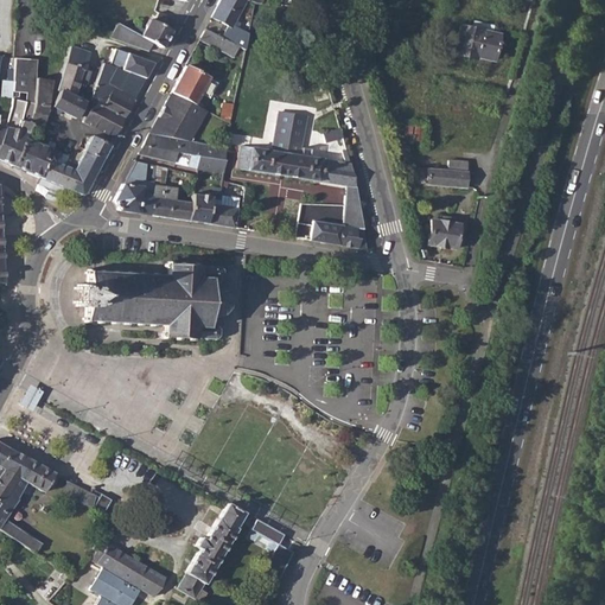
[(220,0),(216,8),(212,16),(229,24),(223,36),(239,44),(246,48),(250,24),(246,20),(242,29),(234,24),(237,17),(246,0),(220,0)]
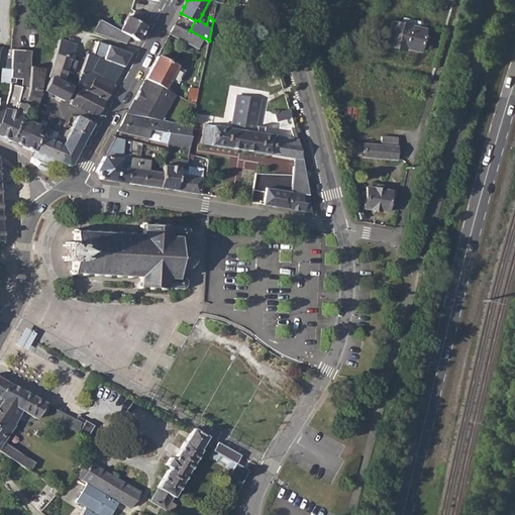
[(116,20),(114,26),(121,30),(131,35),(139,39),(149,20),(150,17),(136,10),(132,17),(129,15),(123,24),(116,20)]
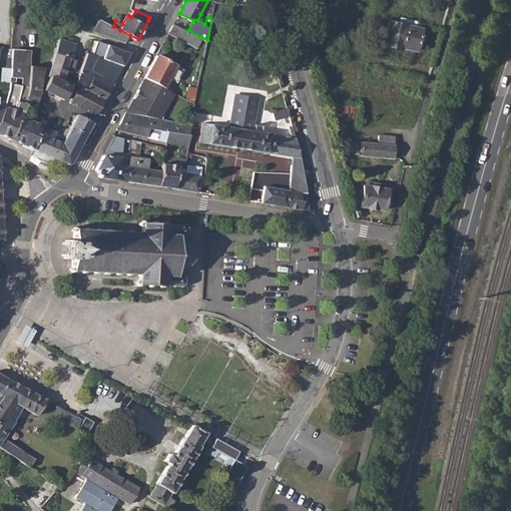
[(389,19),(384,44),(403,48),(404,47),(418,50),(423,27),(417,26),(418,20),(401,16),(400,21),(389,19)]
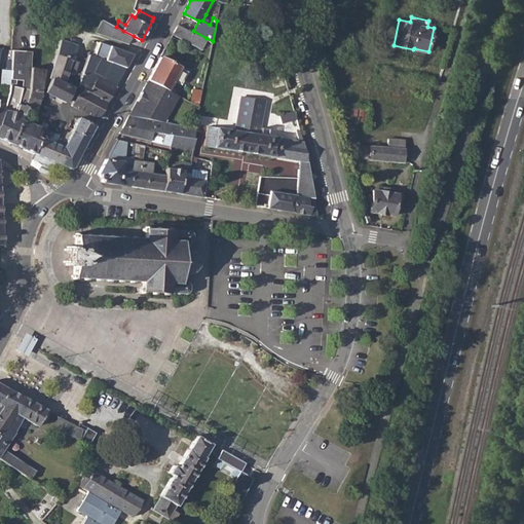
[(102,20),(99,26),(122,33),(123,31),(116,27),(102,20)]
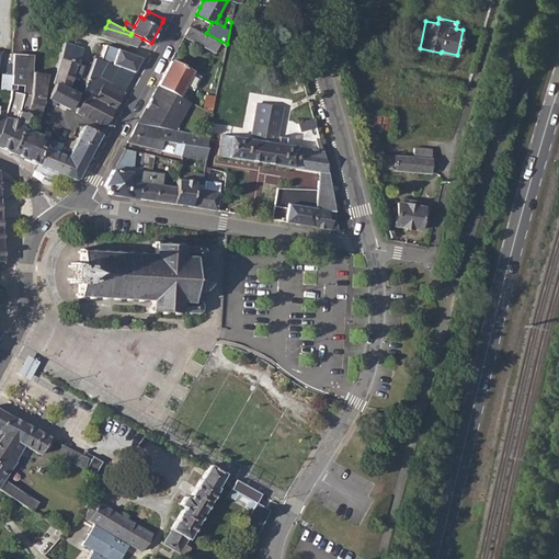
[(191,24),(185,35),(216,50),(220,41),(206,33),(191,24)]
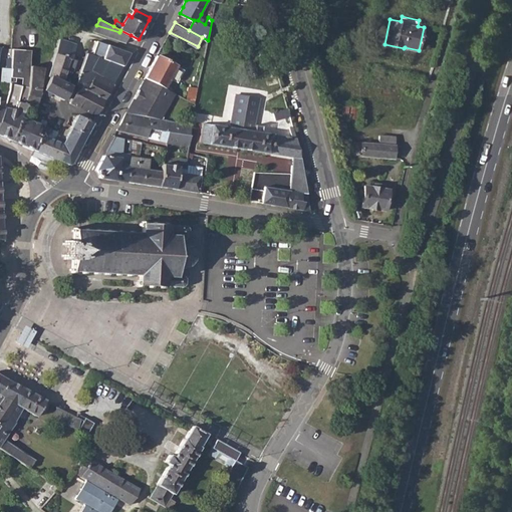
[(96,25),(93,30),(94,30),(128,41),(131,35),(120,30),(119,32),(96,25)]
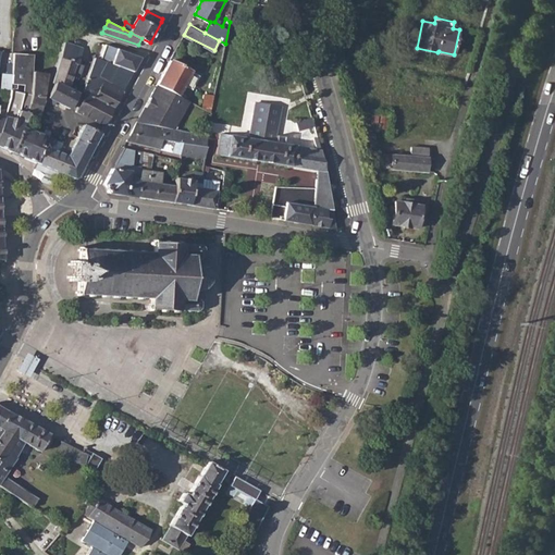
[(56,83),(49,95),(51,96),(58,99),(72,107),(79,93),(70,88),(74,74),(82,76),(86,64),(79,62),(85,46),(69,40),(54,82),(56,83)]
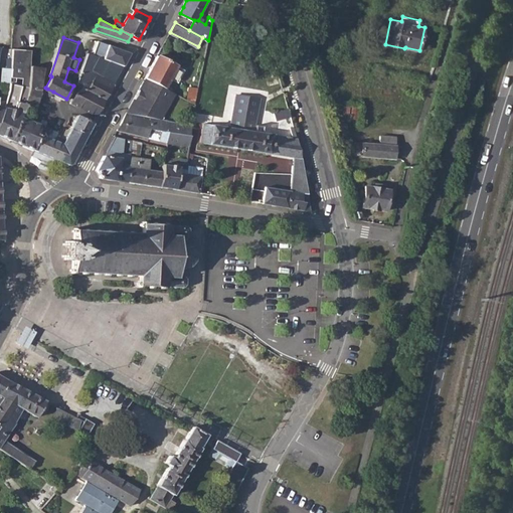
[(100,40),(95,53),(101,56),(125,64),(127,60),(132,52),(100,40)]
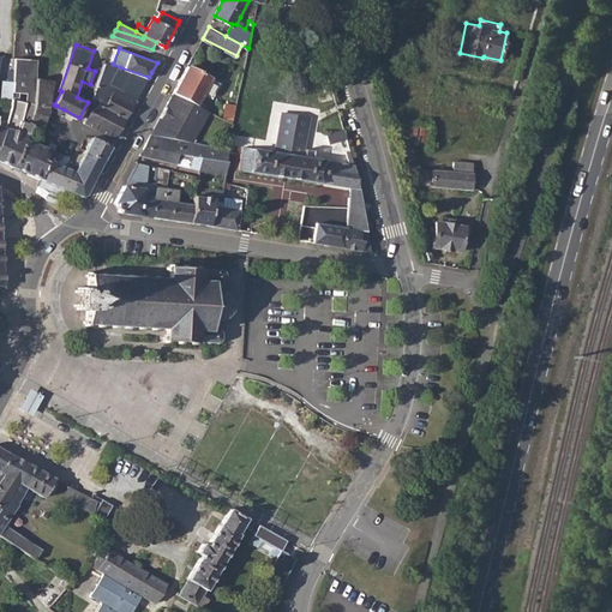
[(31,60),(17,59),(16,81),(15,96),(15,99),(22,99),(22,94),(29,94),(31,60)]
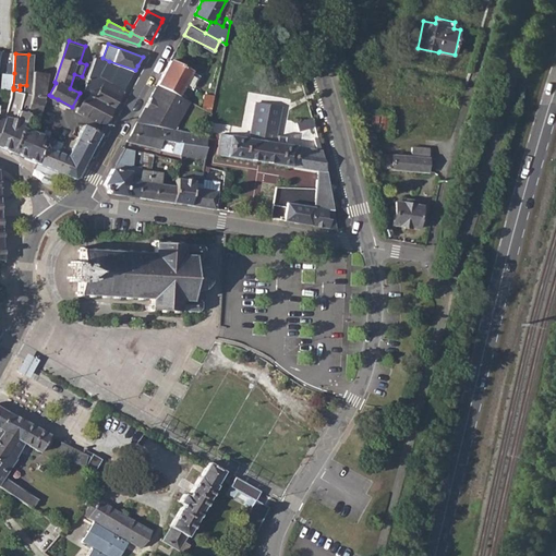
[(86,93),(77,110),(107,124),(121,97),(135,70),(109,61),(97,57),(84,92),(86,93)]
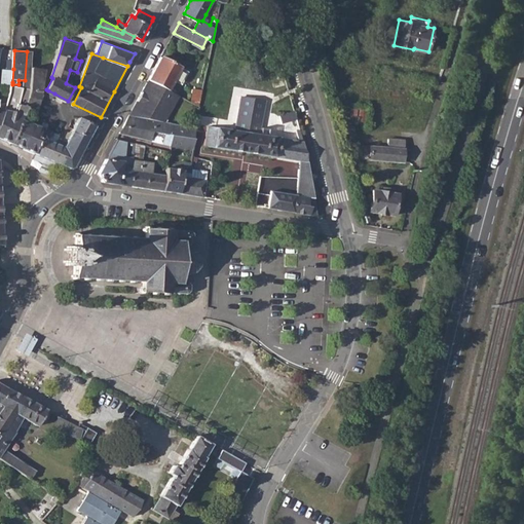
[(161,55),(149,78),(169,88),(174,78),(181,82),(188,70),(161,55)]
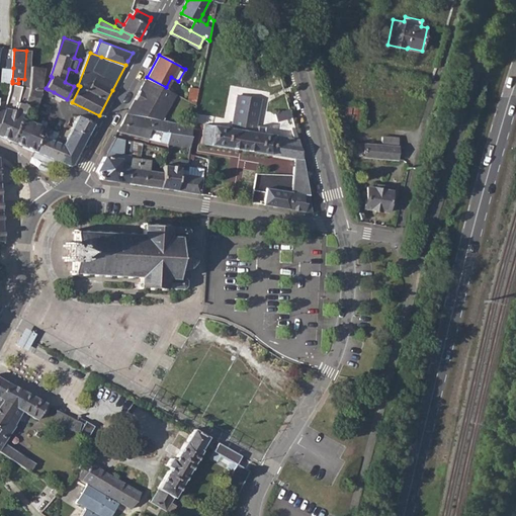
[(32,64),(31,79),(44,82),(46,67),(32,64)]
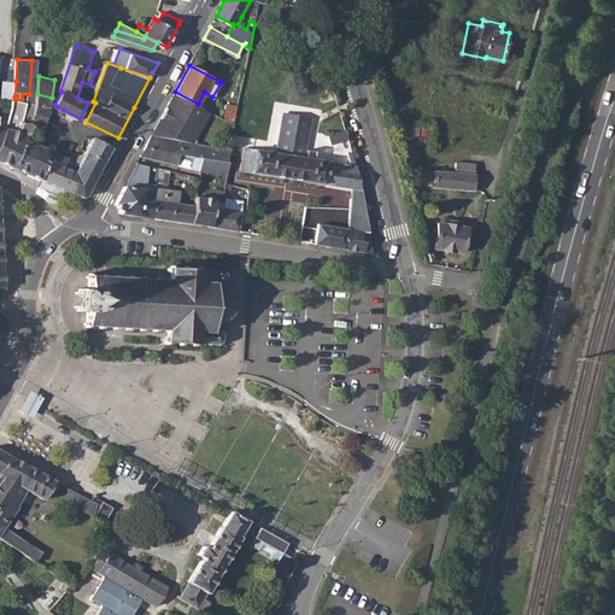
[(4,97),(15,97),(16,81),(5,80),(4,97)]
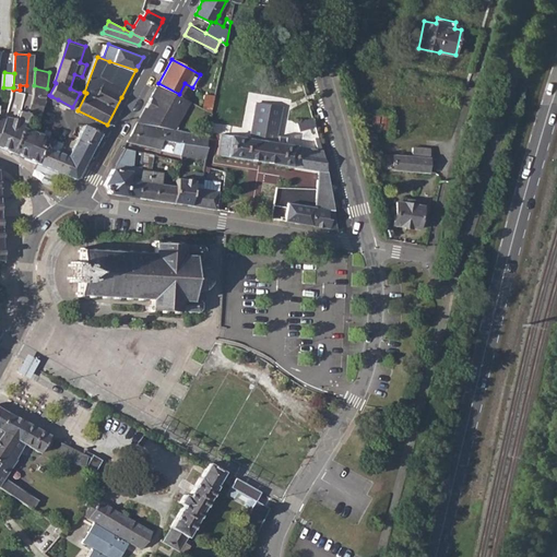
[(147,105),(139,120),(176,128),(190,101),(179,94),(158,83),(147,105)]
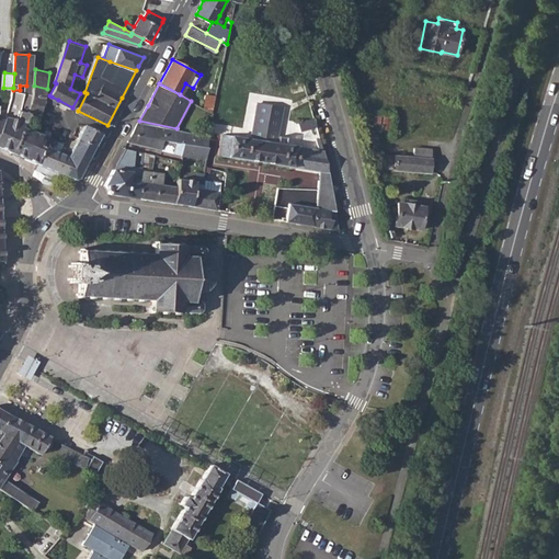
[(34,86),(34,94),(46,97),(47,89),(34,86)]
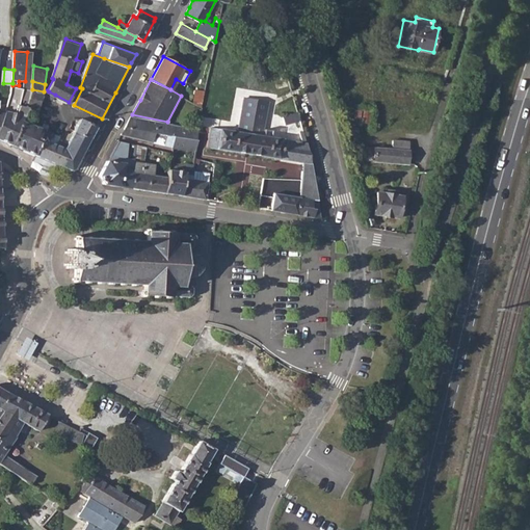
[(5,109),(0,123),(0,137),(3,139),(14,143),(23,120),(27,110),(29,101),(22,99),(24,89),(12,86),(12,91),(10,97),(5,109)]
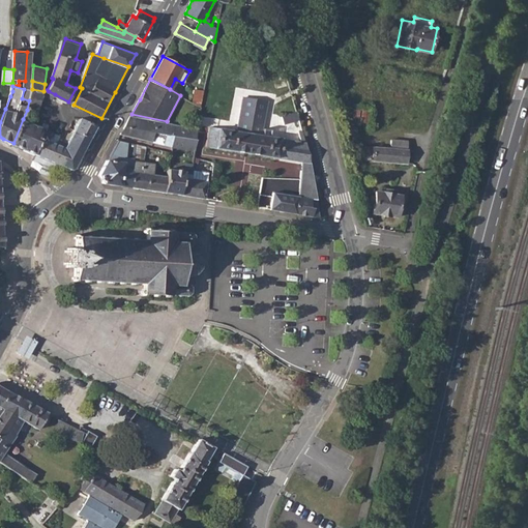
[(195,87),(193,101),(201,106),(203,89),(195,87)]
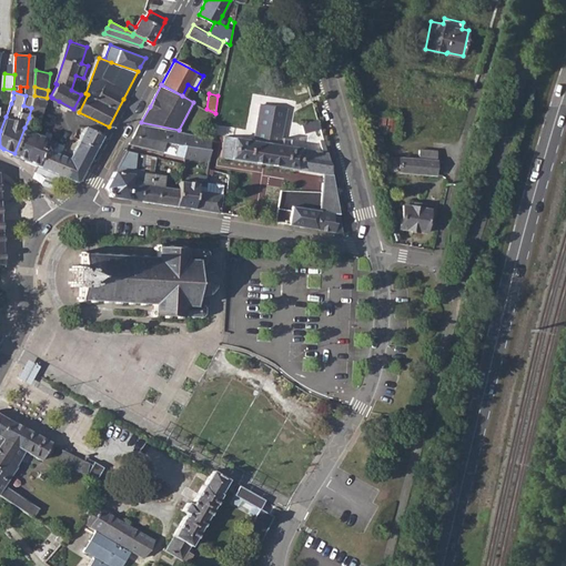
[(33,97),(32,104),(44,107),(47,98),(34,95),(33,97)]
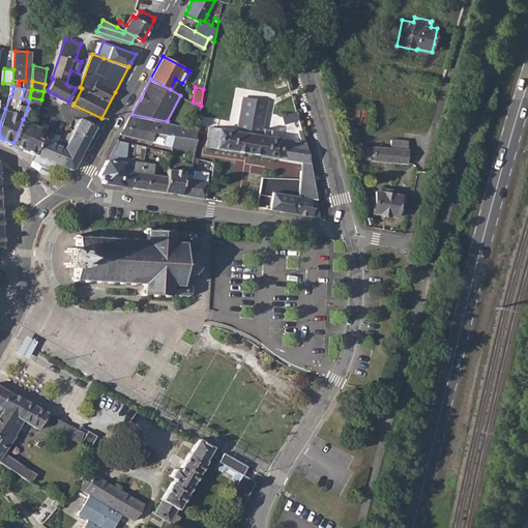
[(209,125),(206,145),(294,159),(289,139),(264,135),(270,101),(244,96),(239,130),(209,125)]
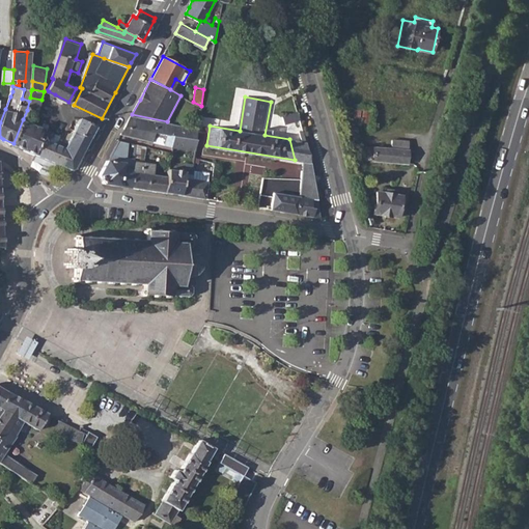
[(29,101),(27,110),(37,114),(42,100),(30,98),(29,101)]
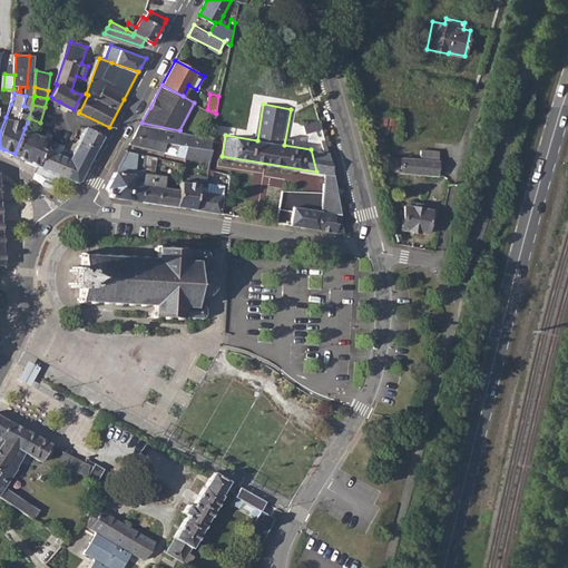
[(389,128),(389,130),(398,130),(399,117),(390,116),(389,128)]
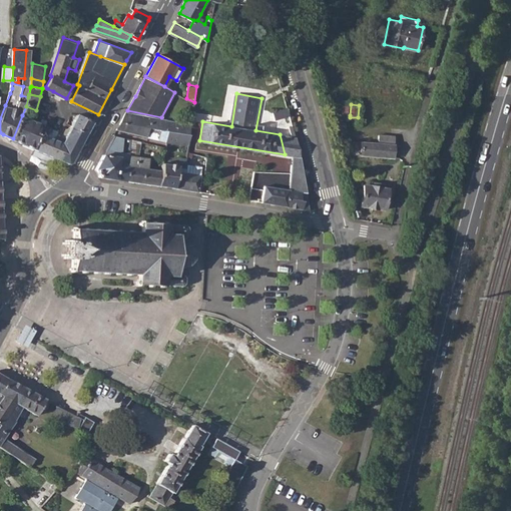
[(290,116),(288,108),(276,111),(278,119),(290,116)]
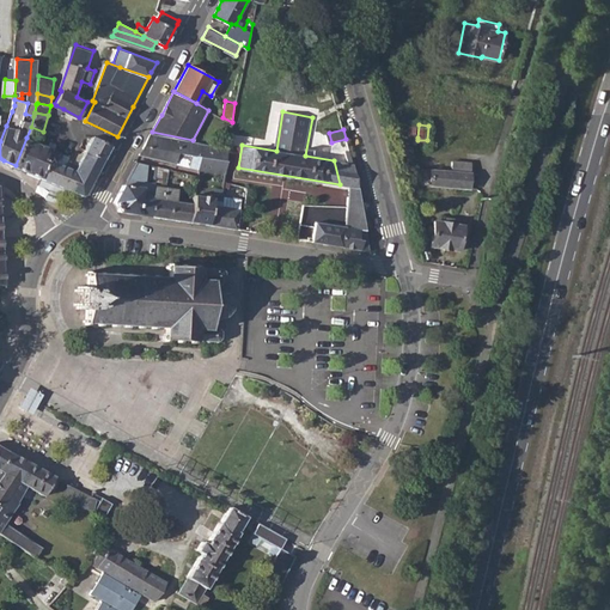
[(144,146),(140,153),(177,163),(180,151),(196,154),(199,141),(193,140),(152,132),(144,146)]
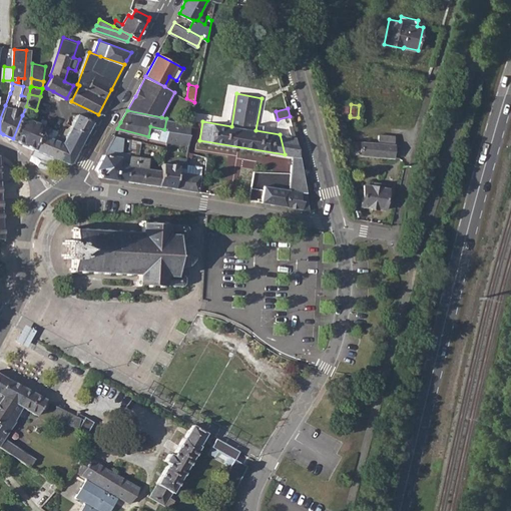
[(78,113),(73,125),(88,133),(91,126),(94,121),(78,113)]
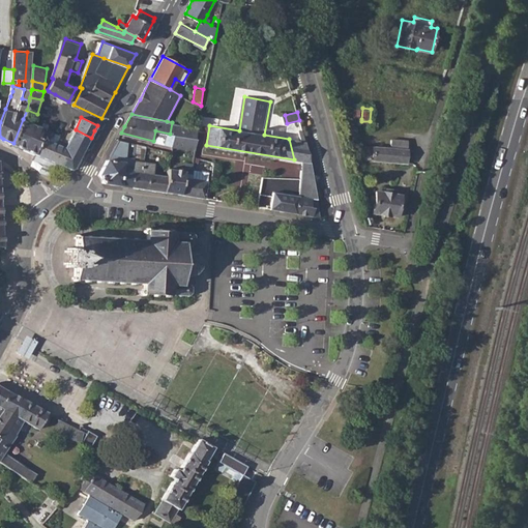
[(23,119),(13,143),(19,145),(25,148),(34,124),(23,119)]
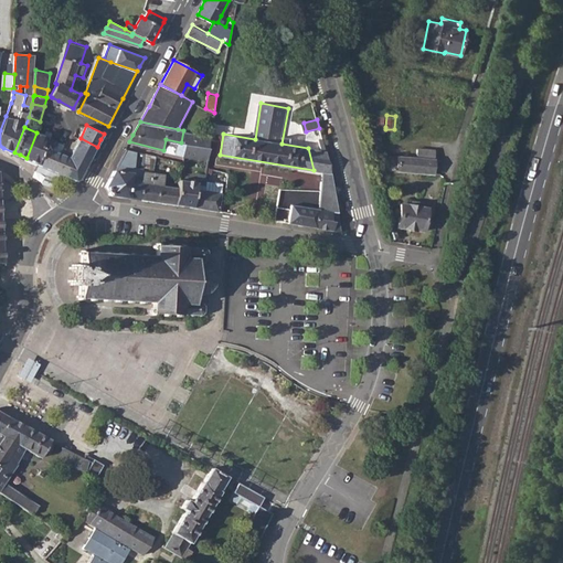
[(183,130),(181,142),(186,142),(209,147),(211,135),(183,130)]
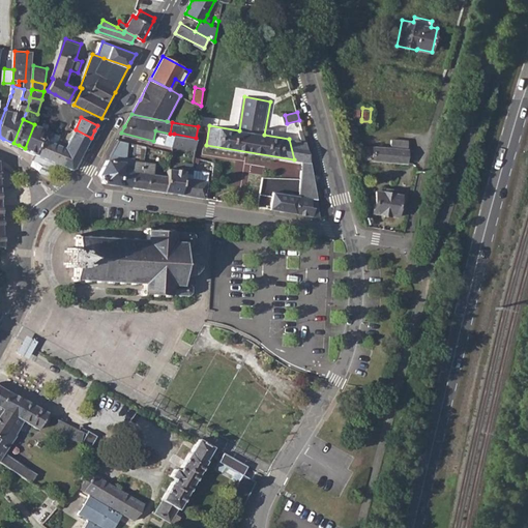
[(34,124),(25,148),(31,150),(36,152),(42,138),(40,136),(44,127),(34,124)]
